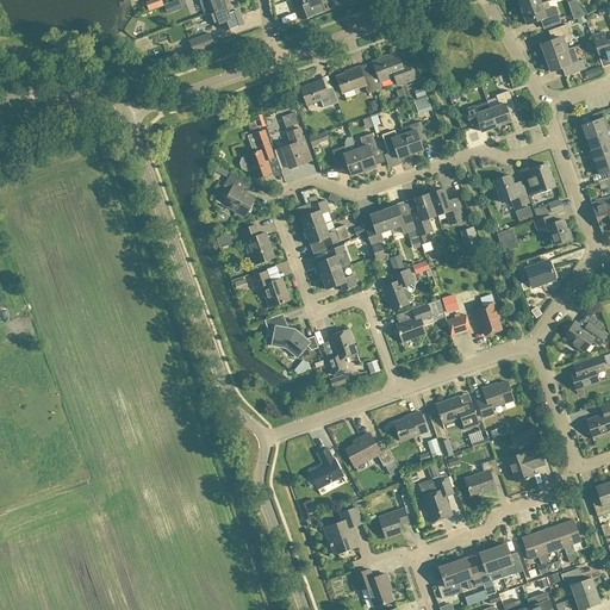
[(205,0),(199,2),(204,16),(209,14),(229,6),(226,0),(205,0)]
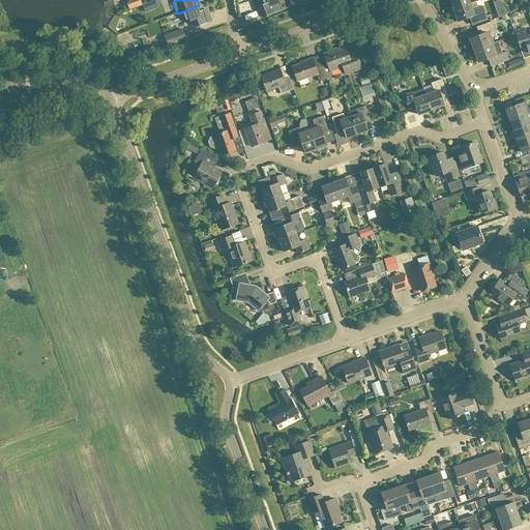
[(260,0),(262,5),(258,7),(262,19),(290,8),(286,0),(260,0)]
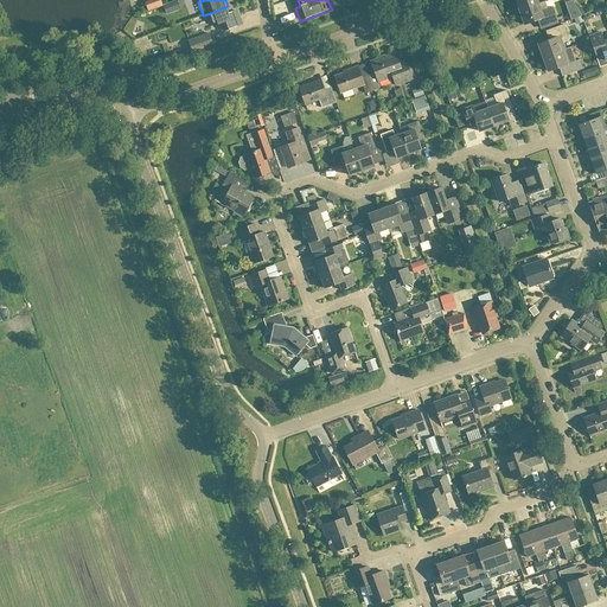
[(513,0),(518,12),(537,5),(535,0),(513,0)]
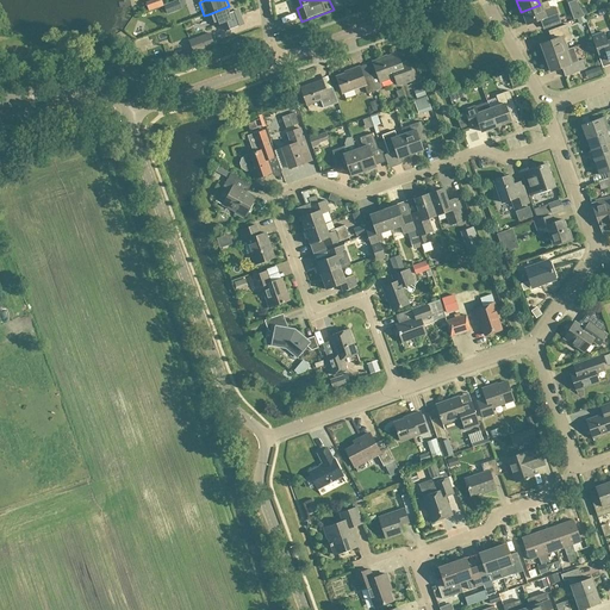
[(178,1),(162,7),(166,17),(181,11),(178,1)]
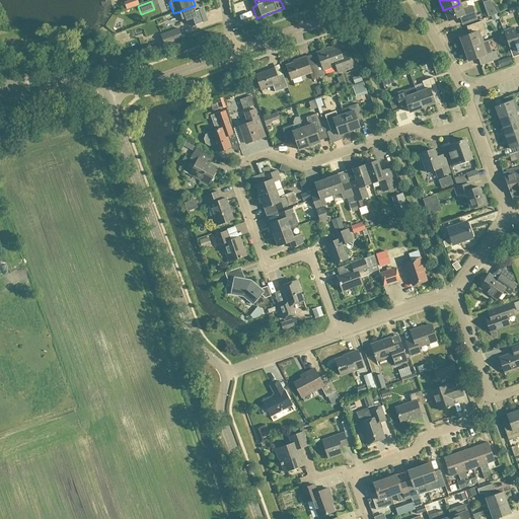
[(459,4),(443,10),(447,22),(458,18),(461,25),(475,20),(471,7),(467,9),(465,2),(459,4)]
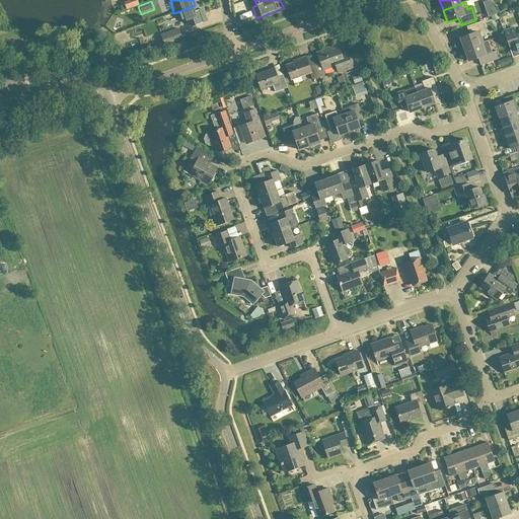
[(195,5),(177,12),(181,23),(188,21),(190,27),(206,21),(203,11),(198,13),(195,5)]
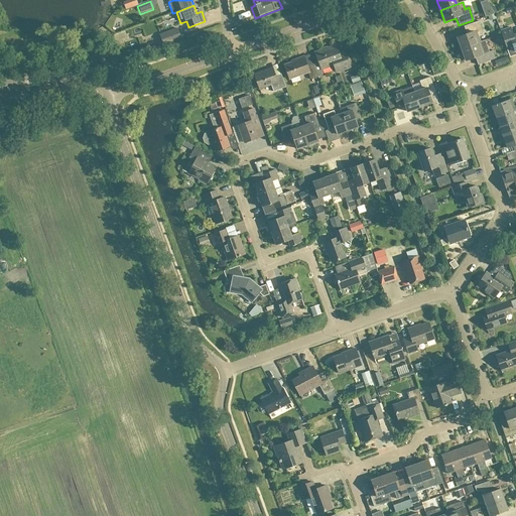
[(485,17),(492,15),(490,9),(482,11),(485,17)]
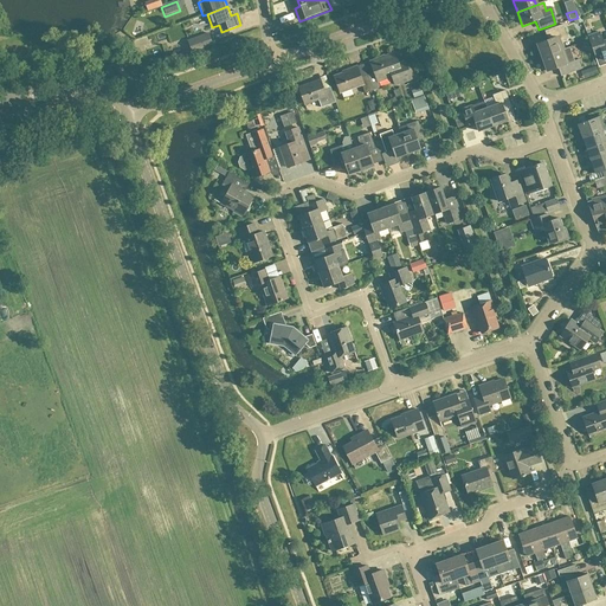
[(540,58),(562,50),(560,43),(567,40),(562,26),(546,31),(549,40),(535,45),(540,58)]
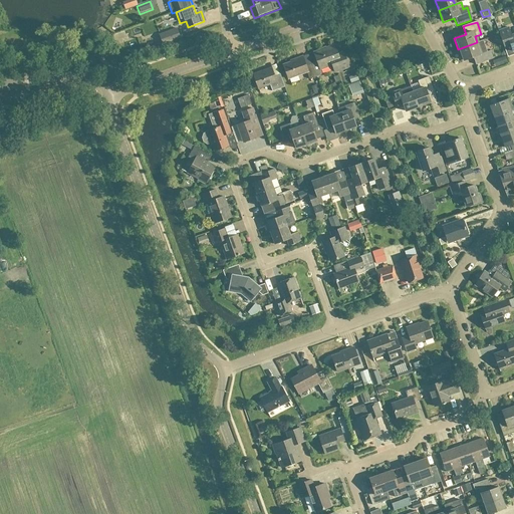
[(513,51),(513,34),(510,35),(508,28),(497,32),(503,47),(509,45),(512,52),(513,51)]
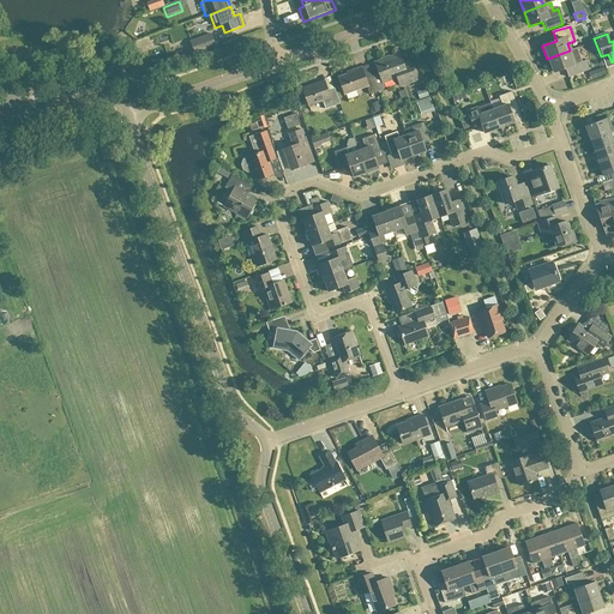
[(194,53),(215,46),(211,35),(191,42),(194,53)]
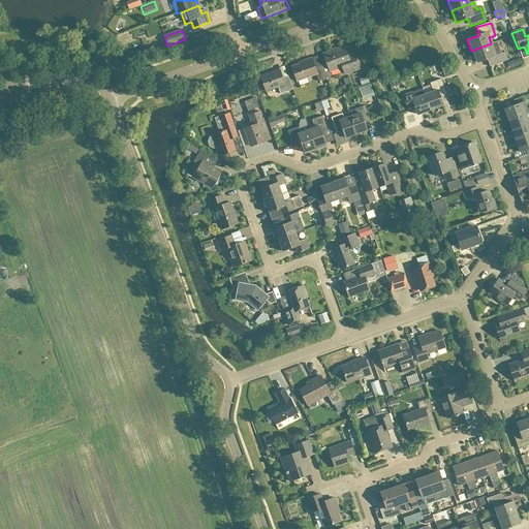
[(496,41),(491,43),(471,51),(475,63),(488,59),(491,67),(506,61),(503,53),(500,54),(496,41)]
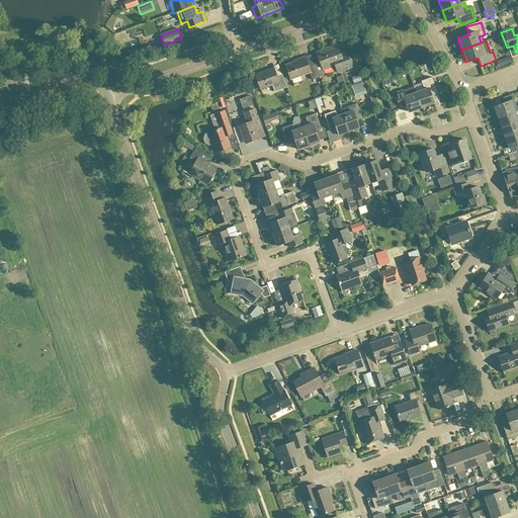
[(313,65),(318,78),(324,76),(322,71),(334,67),(336,74),(350,69),(345,54),(339,56),(336,47),(316,54),(319,64),(313,65)]
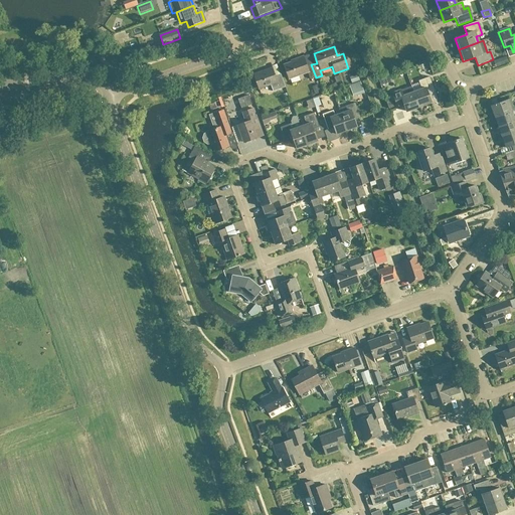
[(316,77),(311,64),(306,67),(302,57),(294,60),(295,61),(283,65),(288,79),(306,73),(309,80),(316,77)]
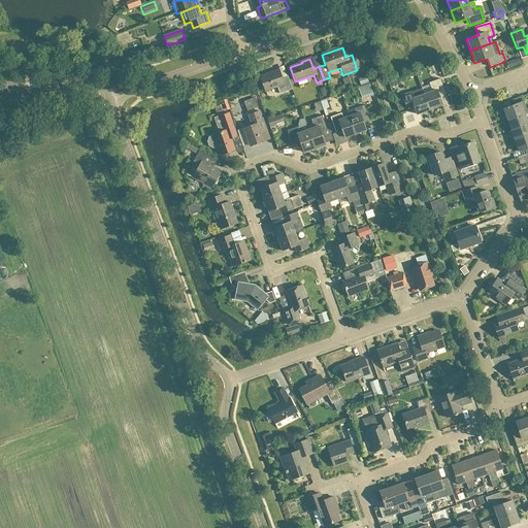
[(277,70),(259,77),(264,92),(276,88),(278,95),(292,90),(287,76),(281,78),(277,70)]
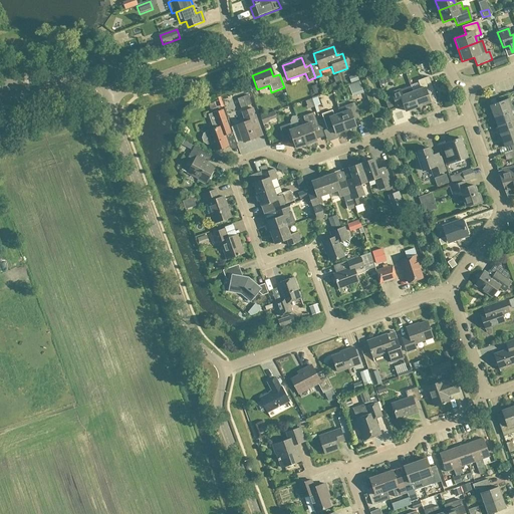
[(356,75),(348,77),(350,84),(358,81),(356,75)]
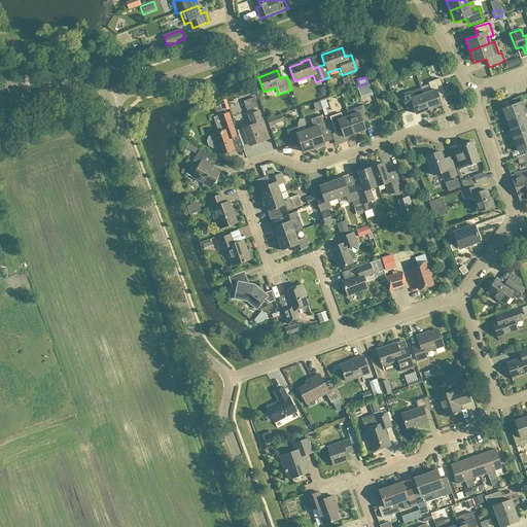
[(405,90),(399,77),(393,80),(398,93),(405,90)]
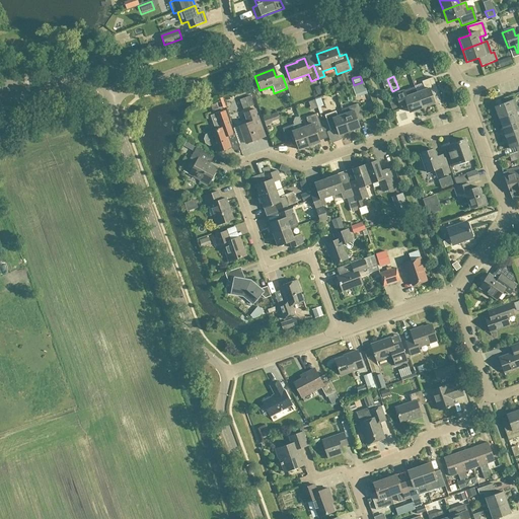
[(416,93),(422,108),(434,104),(431,96),(437,94),(432,78),(421,82),(424,91),(416,93)]
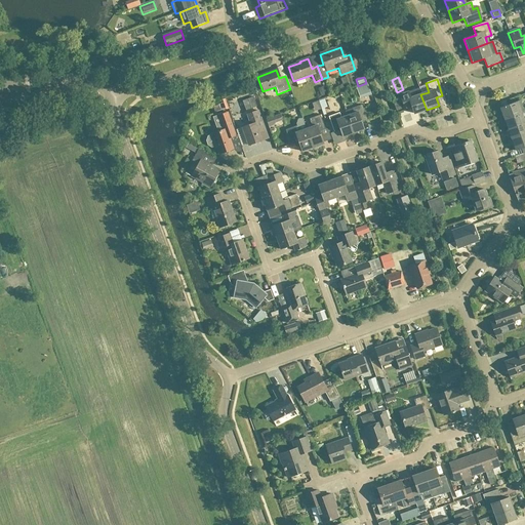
[(366,84),(355,88),(359,101),(370,96),(366,84)]
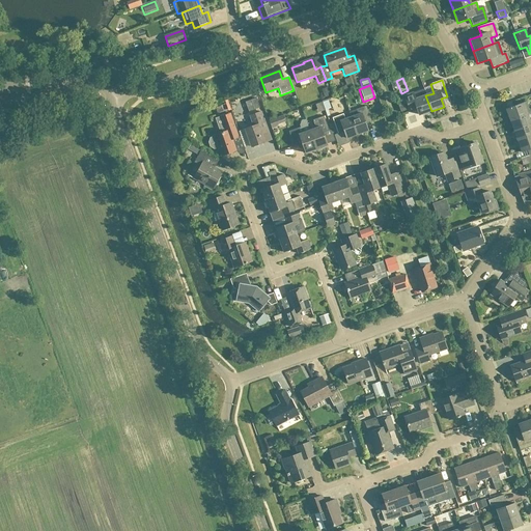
[(327,87),(320,90),(324,99),(330,96),(327,87)]
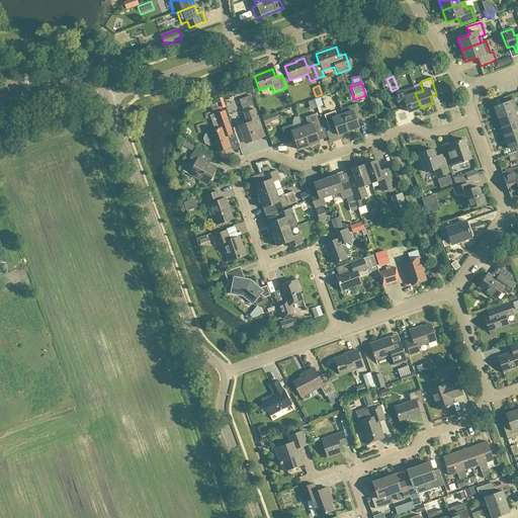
[(413,88),(404,91),(394,95),(400,110),(406,107),(408,113),(421,108),(415,93),(413,88)]
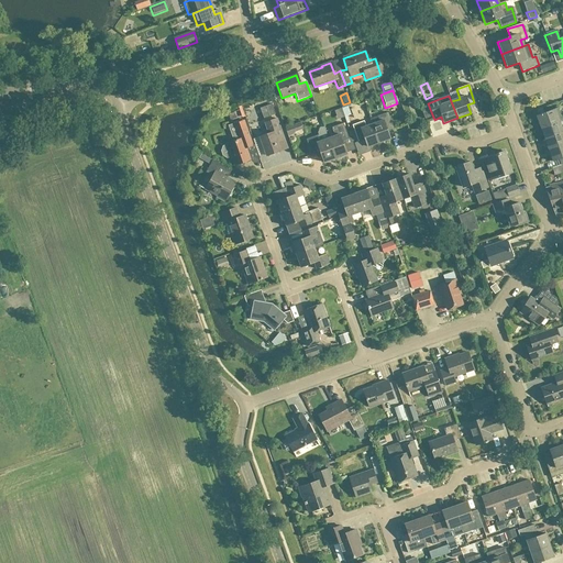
[(263,120),(274,116),(271,106),(258,110),(263,120)]
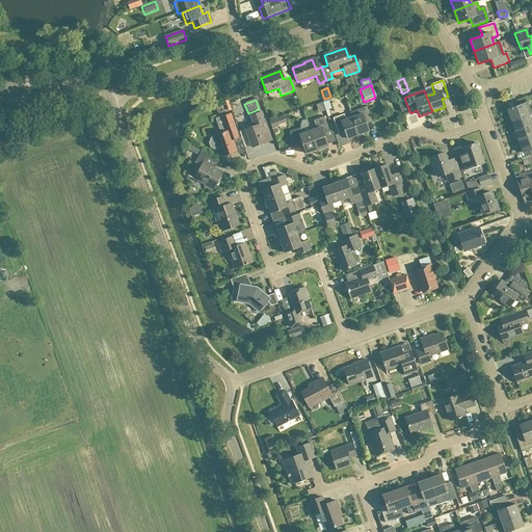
[(330,109),(327,101),(322,103),(324,111),(330,109)]
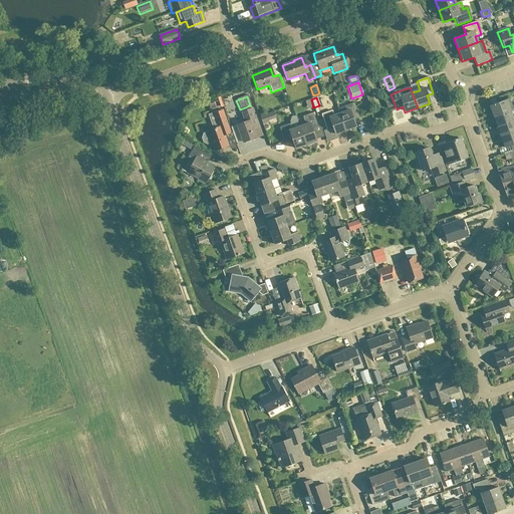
[(493,118),(510,112),(512,111),(508,99),(489,106),(493,118)]
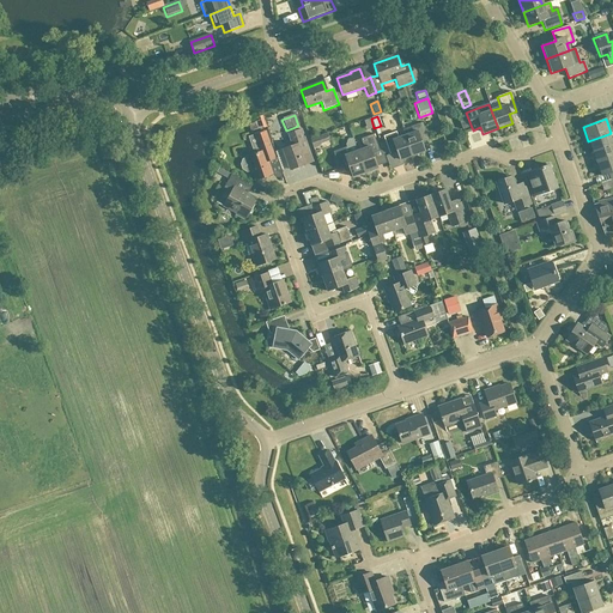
[(422,123),(410,128),(402,131),(404,137),(411,157),(424,152),(420,144),(428,141),(422,123)]
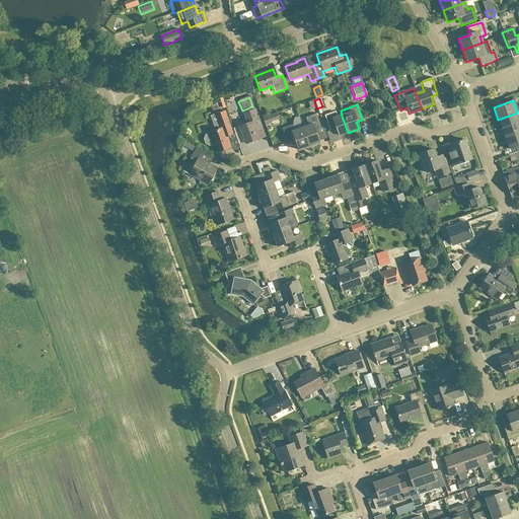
[(246,125),(238,128),(245,145),(258,140),(255,132),(261,130),(253,110),(242,115),(246,125)]
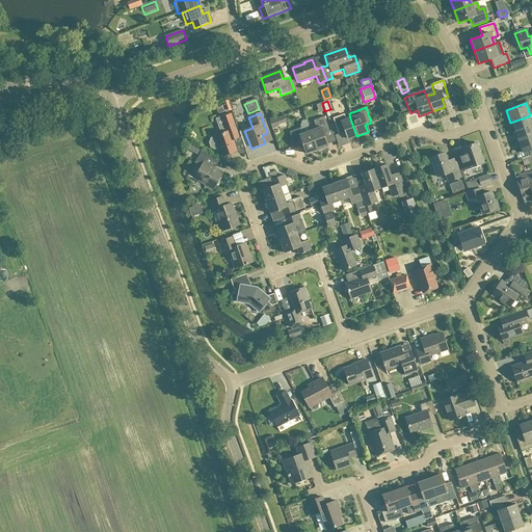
[(210,140),(209,143),(210,148),(213,150),(217,148),(220,157),(236,152),(232,141),(238,139),(230,114),(219,118),(224,132),(213,137),(214,138),(210,140)]
